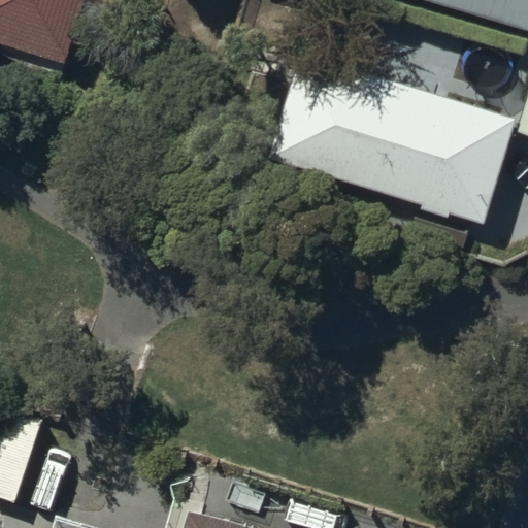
[(88,0),(0,0),(0,45),(68,66),(88,0)]
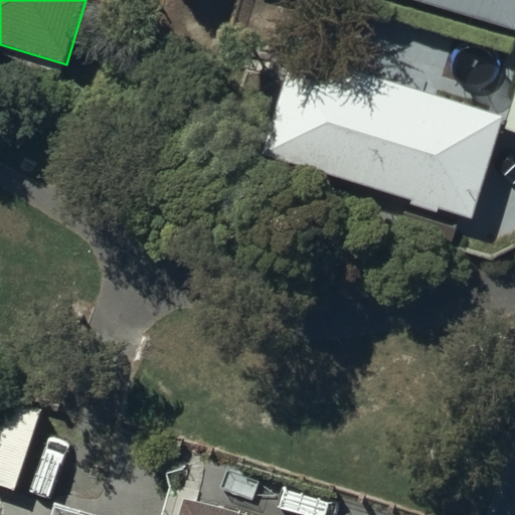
[(514,0),(413,0),(514,29),(514,0)]
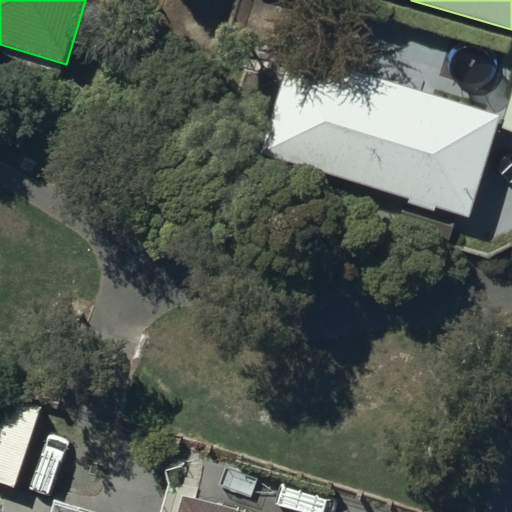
[(499,129),(502,116),(292,51),(261,154),(410,200),(409,204),(436,212),(437,208),(470,218),(499,129)]
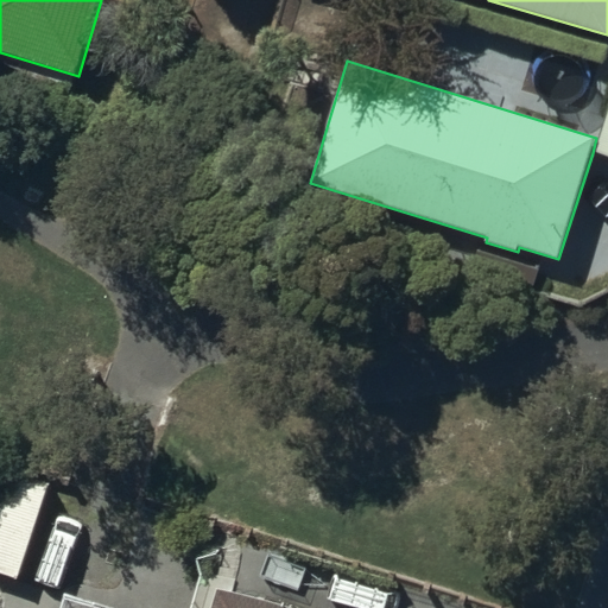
[(607,100),(596,138),(593,153),(607,157),(607,100)]
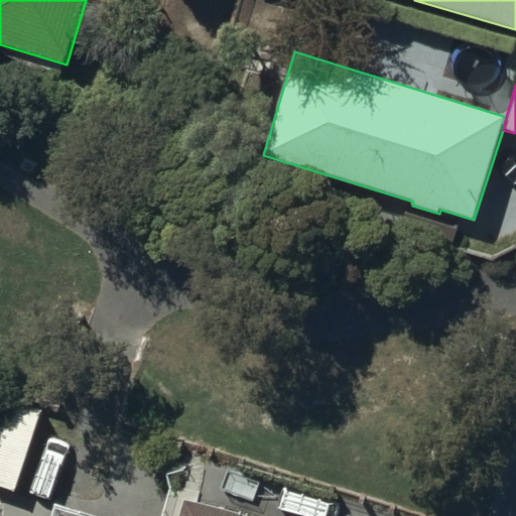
[(10,402),(0,429),(0,488),(14,493),(42,413),(10,402)]
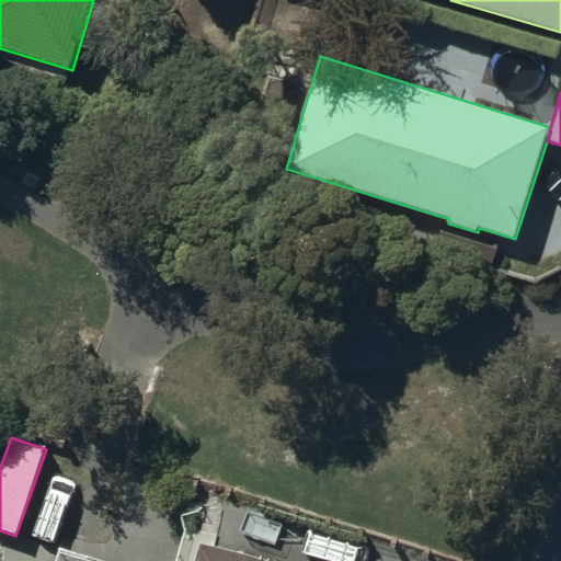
[(58,560),(263,560),(206,542),(199,560),(102,560),(63,549),(58,560)]
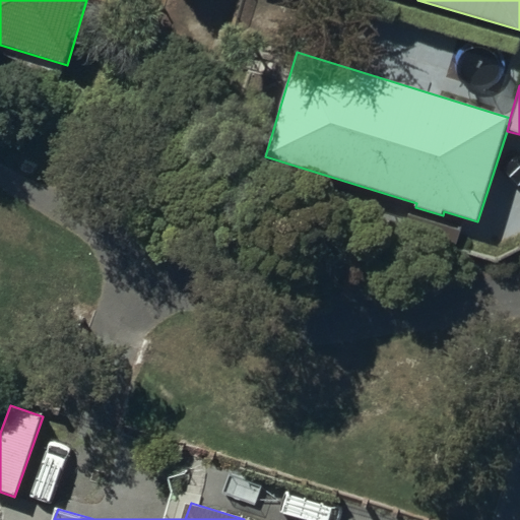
All buildings are outlined.
